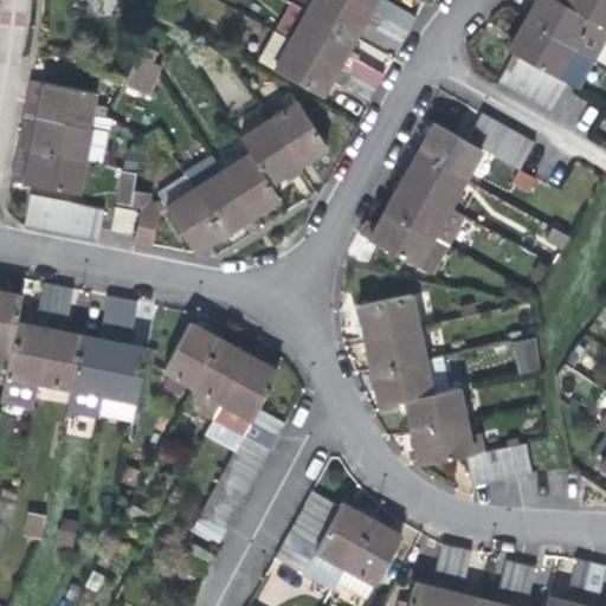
[(362,21),(369,8),(354,0),(311,0),(305,11),(354,37),(362,21)]
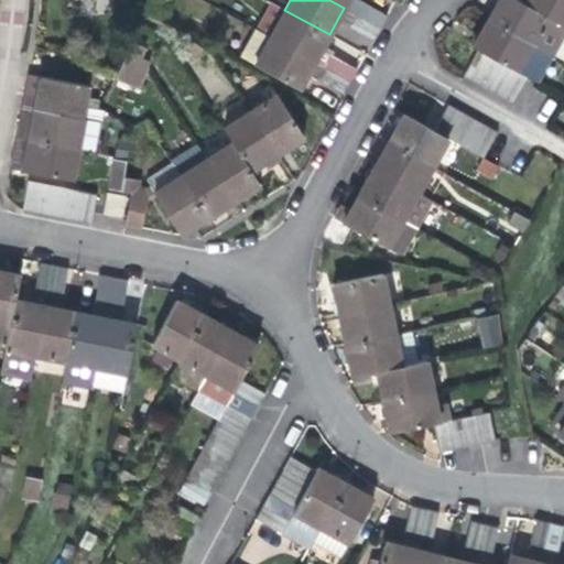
[(354,13),(361,1),(359,0),(348,0),(344,8),(354,13)]
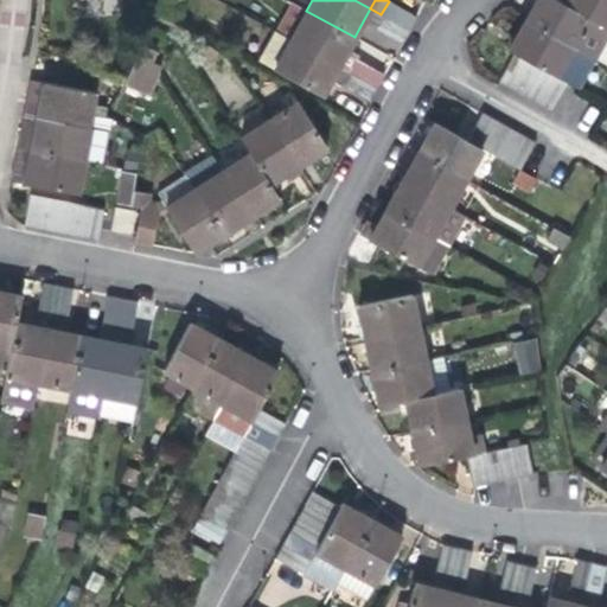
[(594,58),(606,65),(606,26),(558,0),(536,0),(534,5),(525,20),(594,58)]
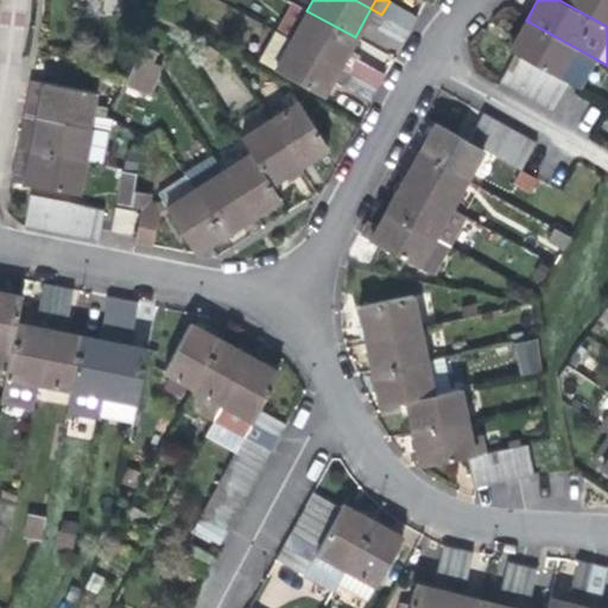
[(607,0),(559,0),(607,26),(607,0)]
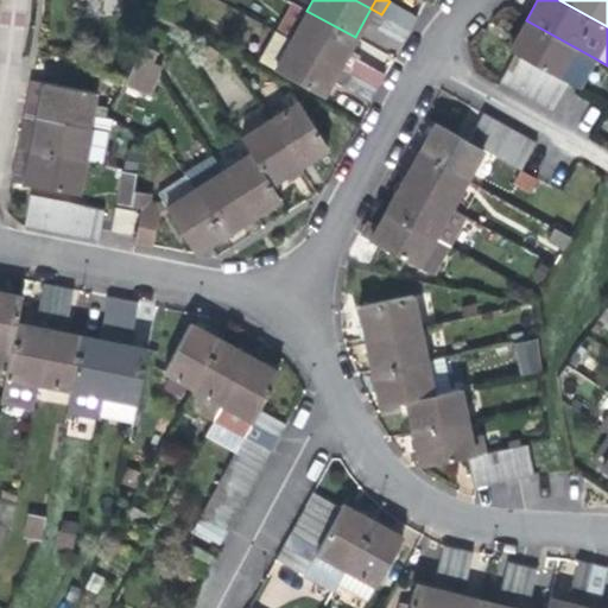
[(390,1),(381,14),(410,30),(415,23),(417,17),(390,1)]
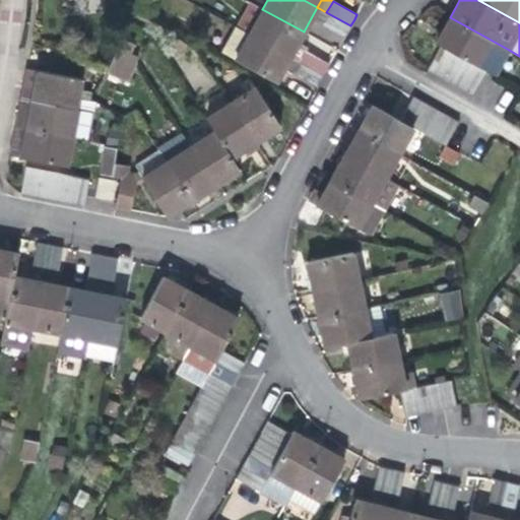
[(249,34),(262,9),(251,3),(238,27),(249,34)]
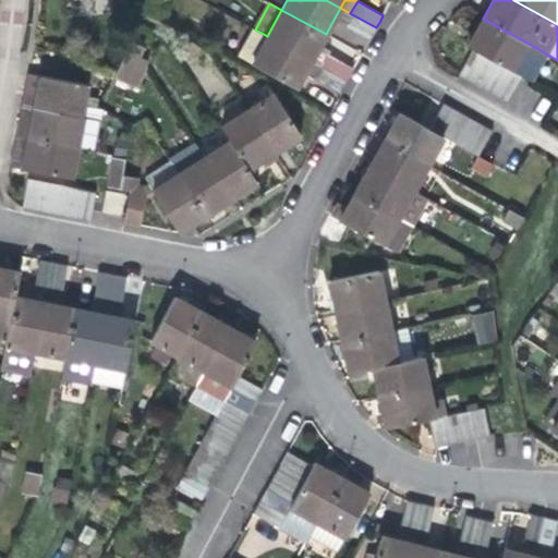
[(350,13),(340,8),(334,20),(370,39),(373,35),(376,27),(350,13)]
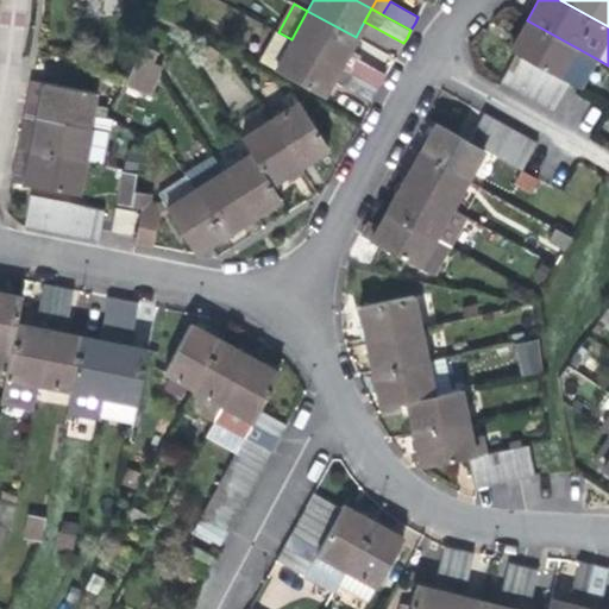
[(292,39),(339,66),(347,52),(356,37),(307,11),(292,39)]
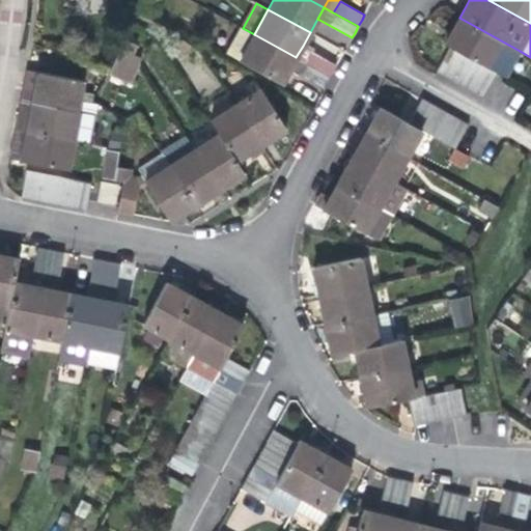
[(497,72),(505,77),(520,51),(459,18),(453,29),(445,44),(450,46),(462,52),(473,59),(485,65),(497,72)]
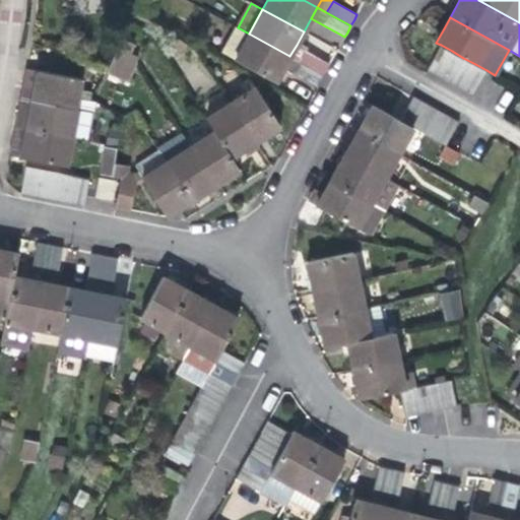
[(235,59),(249,34),(238,27),(235,26),(220,52),(235,59)]
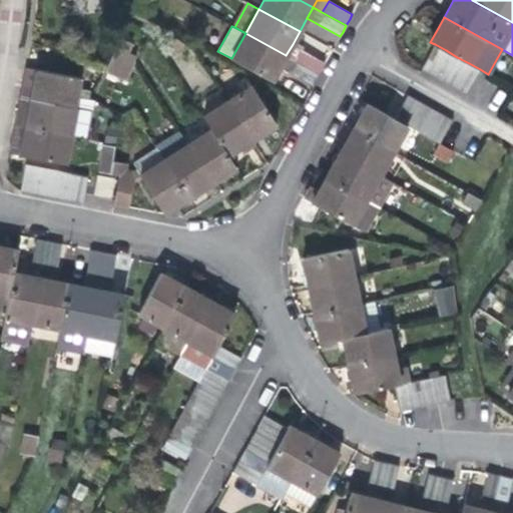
[(245,33),(231,58),(272,81),(280,67),(286,55),(245,33)]
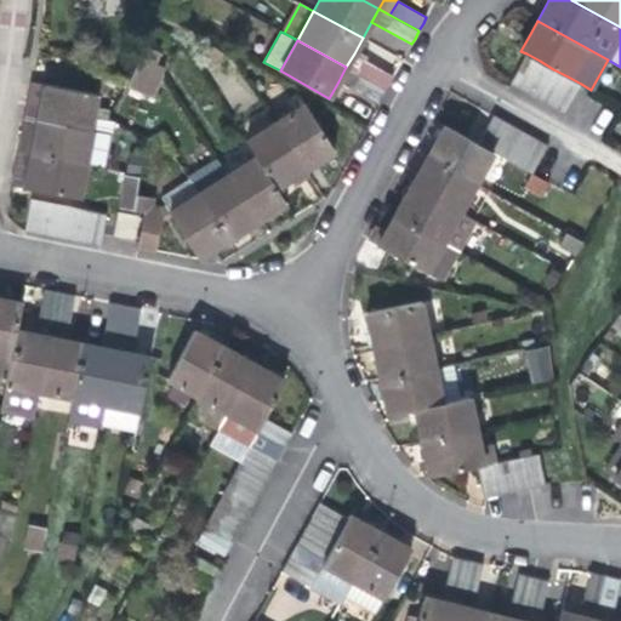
[(209,67),(224,53),(212,45),(200,55),(209,67)]
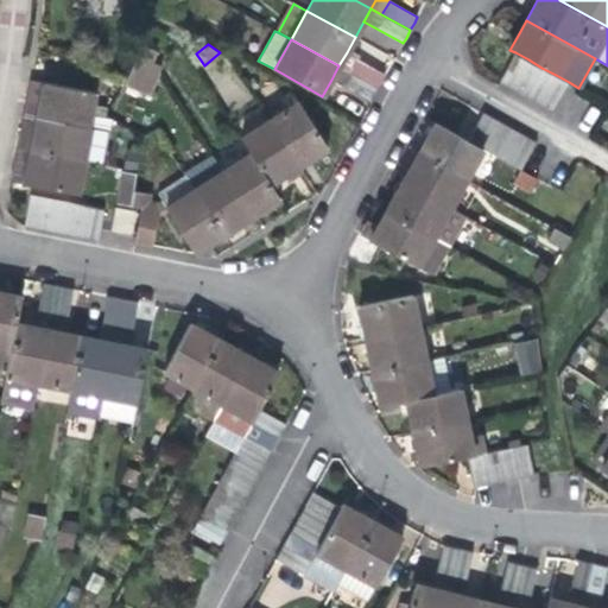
[(153,62),(158,51),(143,45),(135,62),(150,68),(153,62)]
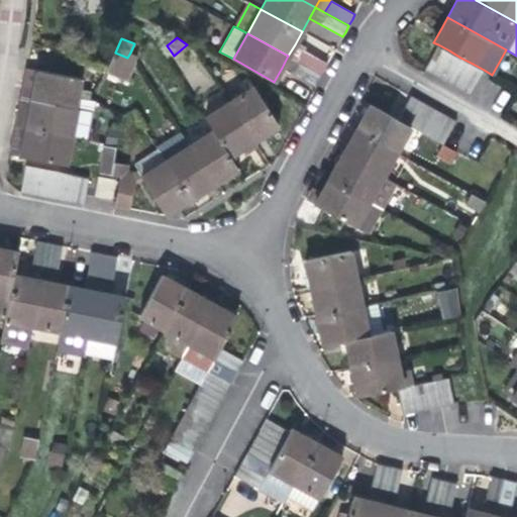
[(295,44),(288,56),(321,75),(324,69),(328,63),(295,44)]
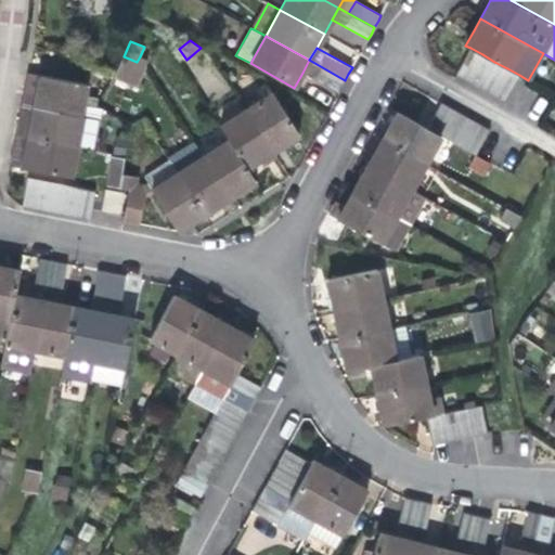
[(470,48),(455,74),(468,80),(482,54),(470,48)]
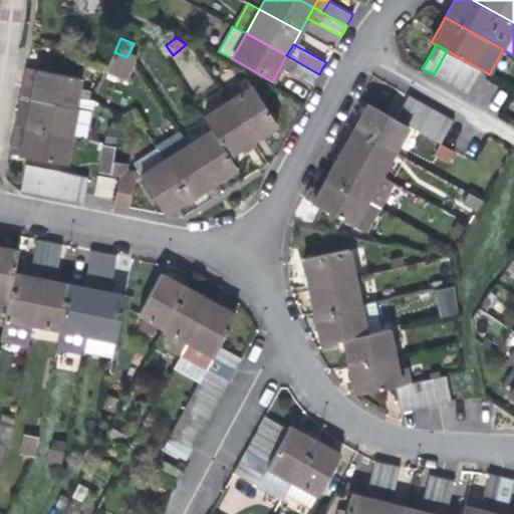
[(447,50),(434,74),(445,81),(458,57),(447,50)]
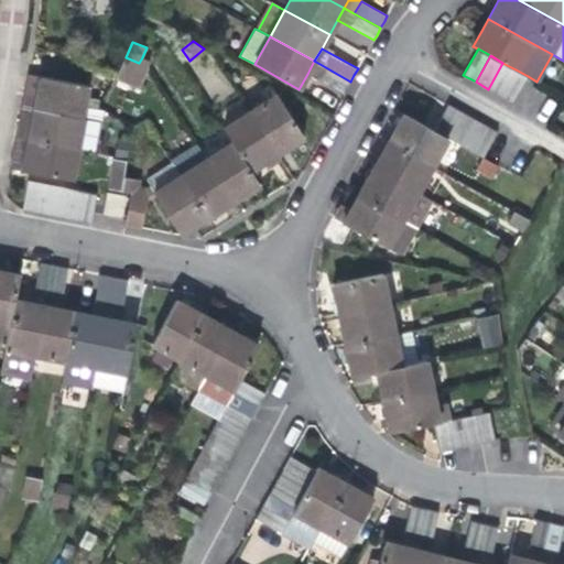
[(126,57),(116,79),(139,89),(149,67),(139,63),(126,57)]
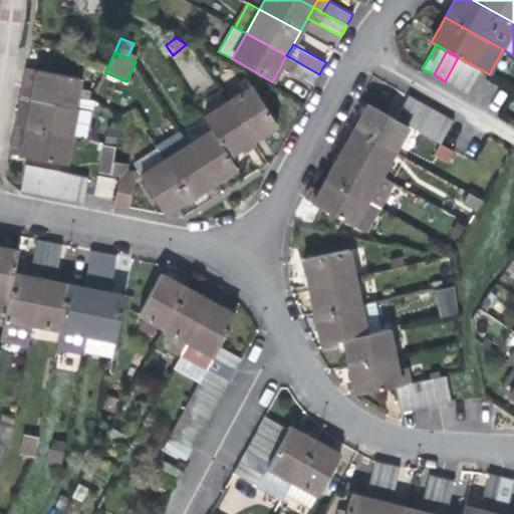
[(130,52),(126,57),(136,61),(138,56),(130,52)]
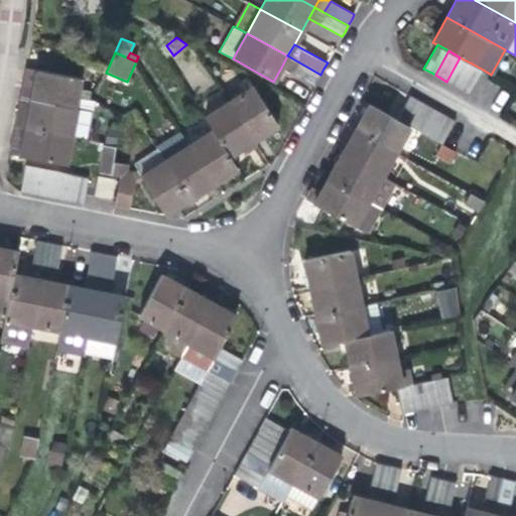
[(320,75),(287,55),(281,68),(314,86),(316,81),(320,75)]
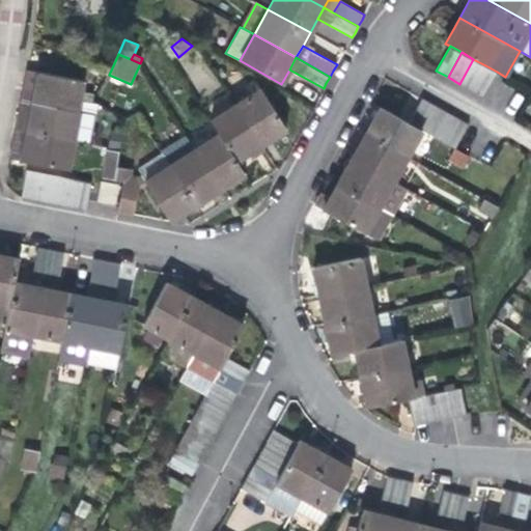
[(473,59),(459,84),(471,90),(485,65),(473,59)]
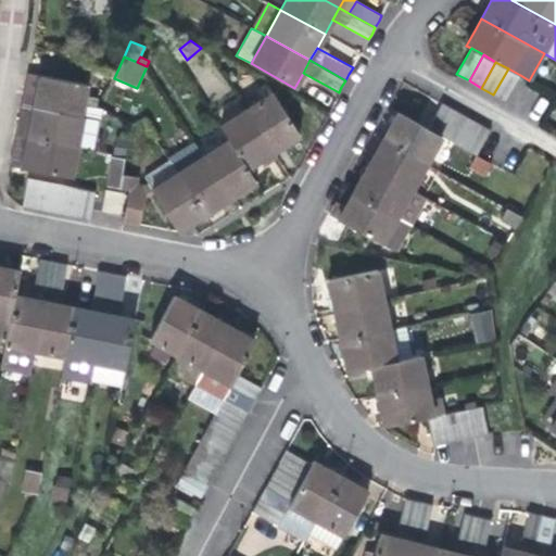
[(508,68),(493,95),(506,101),(520,75),(508,68)]
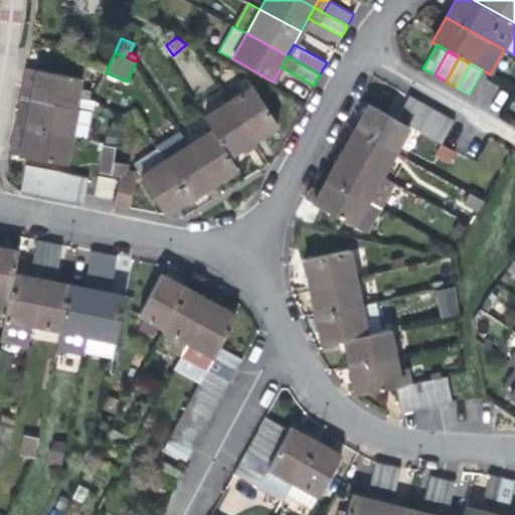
[(32,100),(74,108),(76,97),(80,78),(26,67),(24,81),(21,95),(32,97),(32,100)]
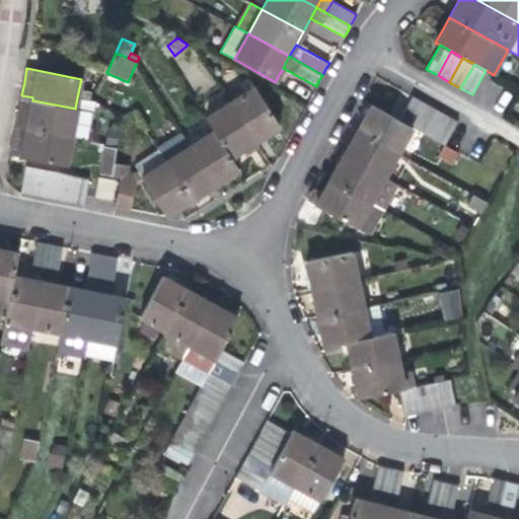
[(253,86),(229,101),(254,141),(267,133),(279,125),(253,86)]
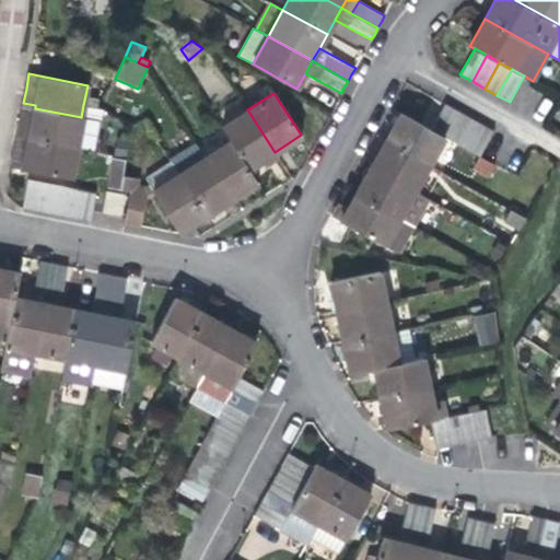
[(20,119),(16,136),(78,148),(94,151),(102,109),(83,105),(81,117),(35,108),(35,105),(23,103),(20,119)]
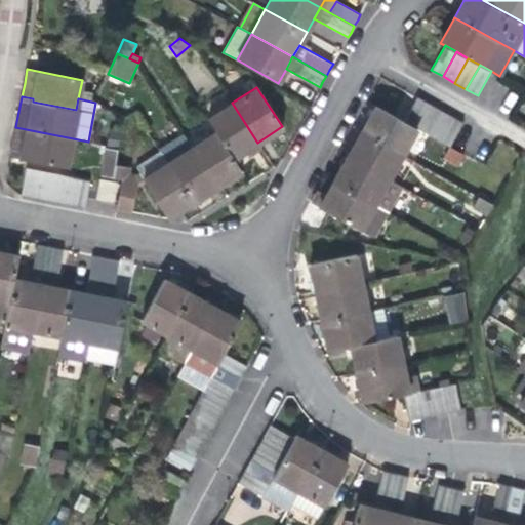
[(429,103),(417,96),(408,112),(403,121),(415,127),(429,103)]
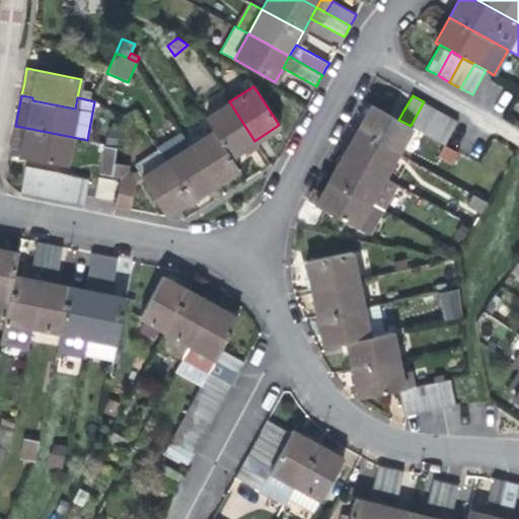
[(403,110),(381,98),(376,106),(398,120),(403,110)]
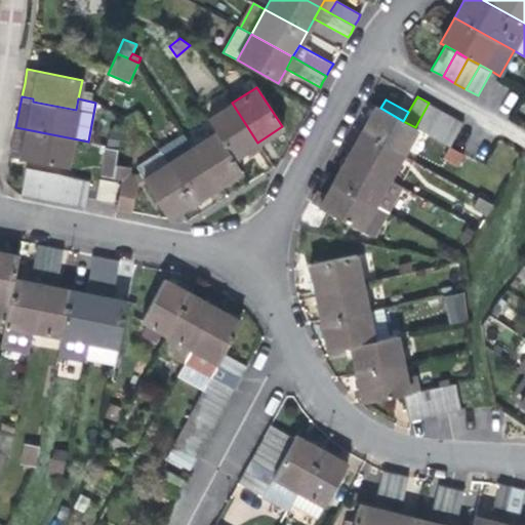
[(256,144),(257,143),(232,103),(207,119),(215,131),(233,158),(242,153),(247,150),(250,155),(259,149),(256,144)]
